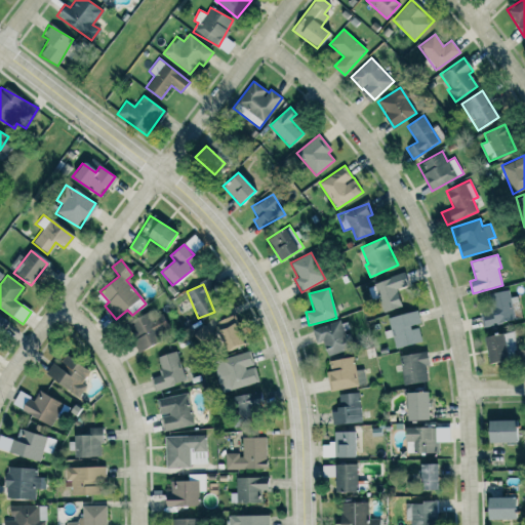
[(489,294),(492,310),(480,312),(483,327),(515,320),(514,313),(521,312),(517,296),(510,297),(509,290),(489,294)]
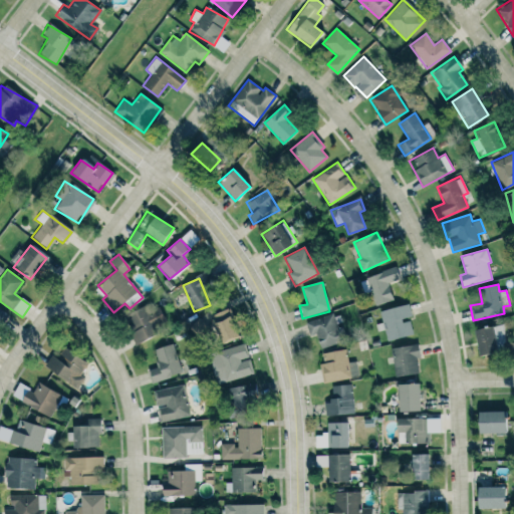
[(121,318),(136,343),(168,326),(155,301),(121,318)]
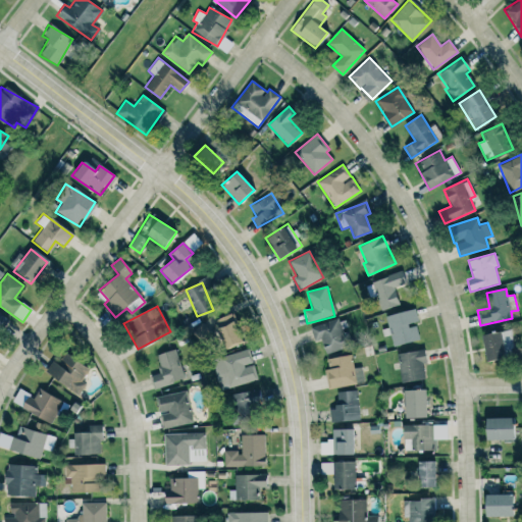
[(393,346),(419,340),(415,323),(418,323),(415,309),(385,316),(389,331),(393,346)]
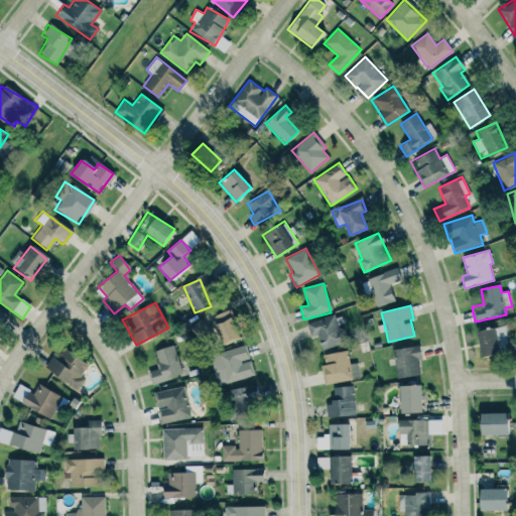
[(238,339),(227,308),(210,314),(220,345),(238,339)]
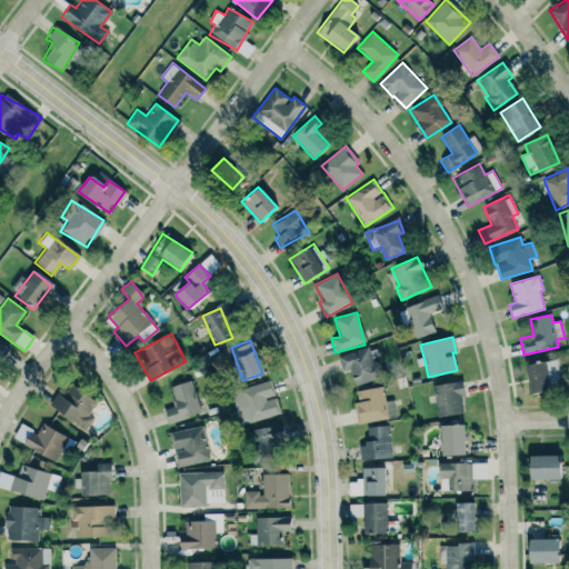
[(350,369),(353,386),(378,380),(370,348),(338,356),(341,371),(350,369)]
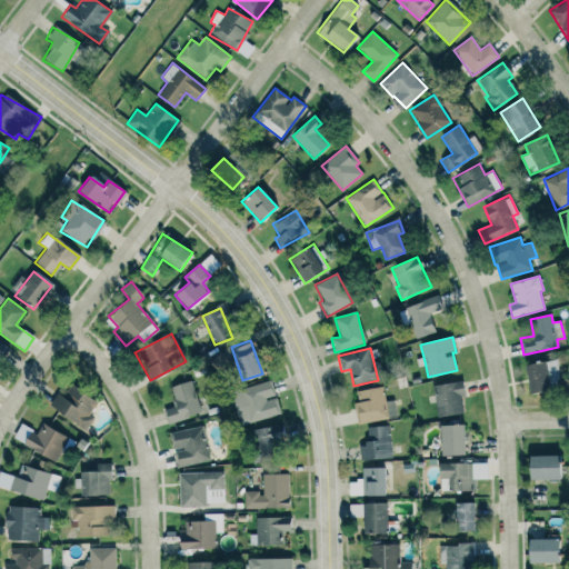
[(523,365),(529,396),(568,389),(568,378),(560,380),(557,360),(523,365)]
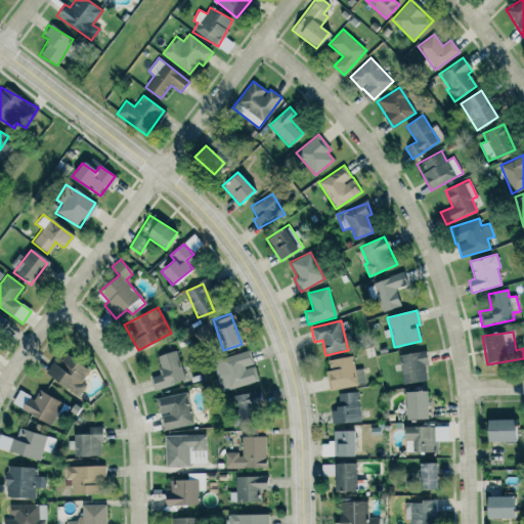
[(154,389),(184,382),(176,350),(157,355),(161,375),(150,377),(154,389)]
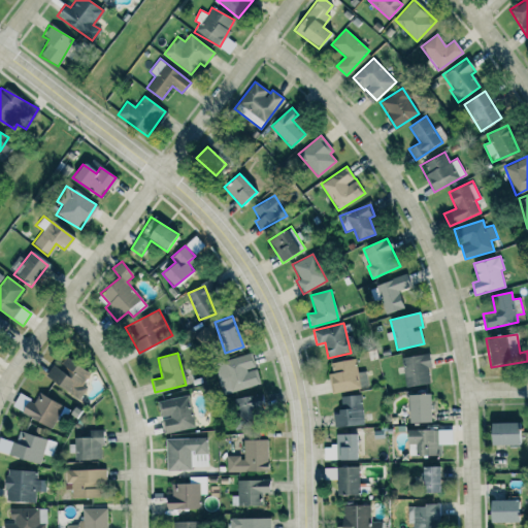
[(222,394),(259,386),(251,354),(215,362),(222,394)]
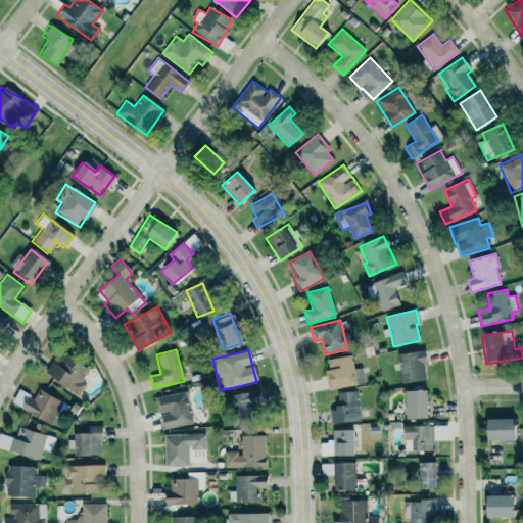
[(423,350),(397,353),(400,383),(426,380),(423,350)]
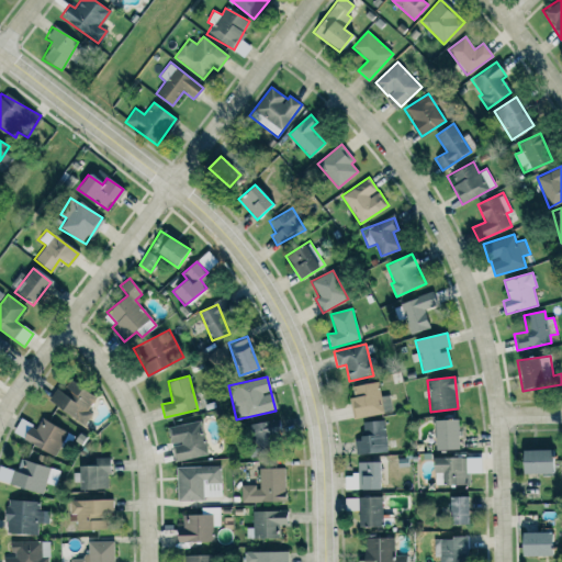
[(352,385),(353,396),(349,397),(352,418),(391,412),(389,395),(380,396),(379,382),(352,385)]
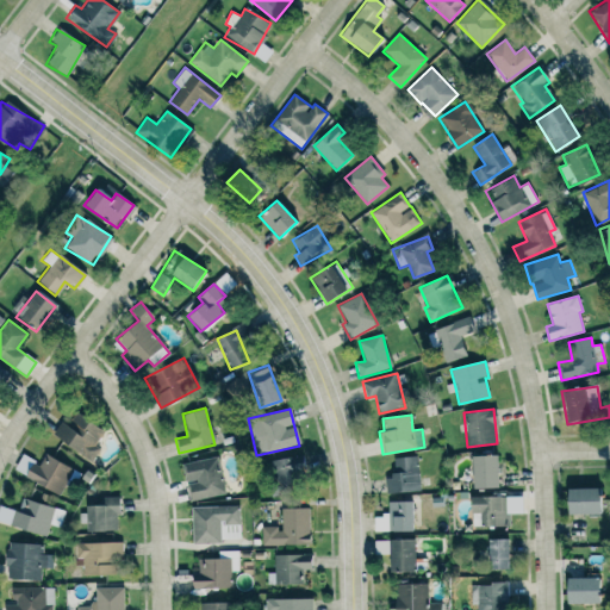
[(91,461),(99,447),(94,444),(103,431),(79,416),(72,428),(60,421),(50,436),(91,461)]
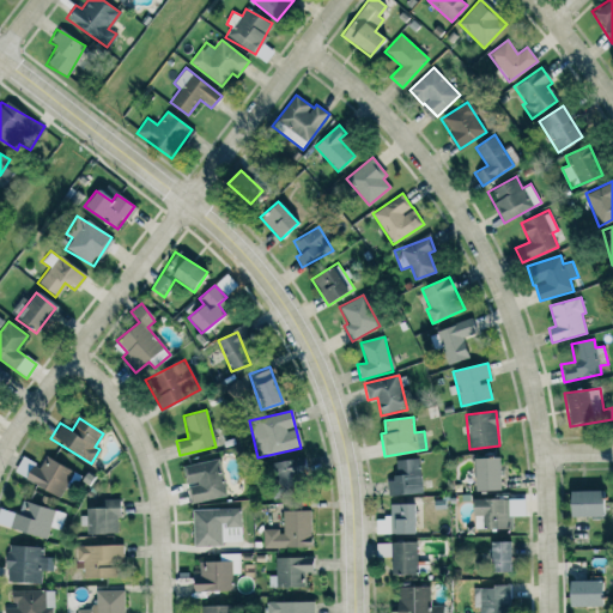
[(72,471),(43,457),(40,466),(22,456),(13,474),(60,496),(72,471)]
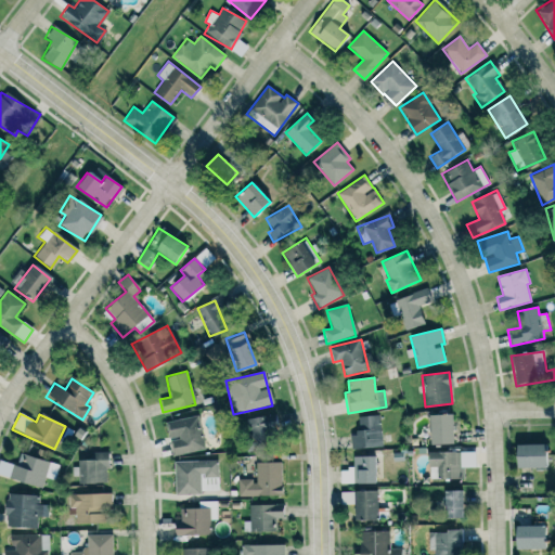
[(350,448),(381,447),(379,415),(358,416),(359,433),(350,433),(350,448)]
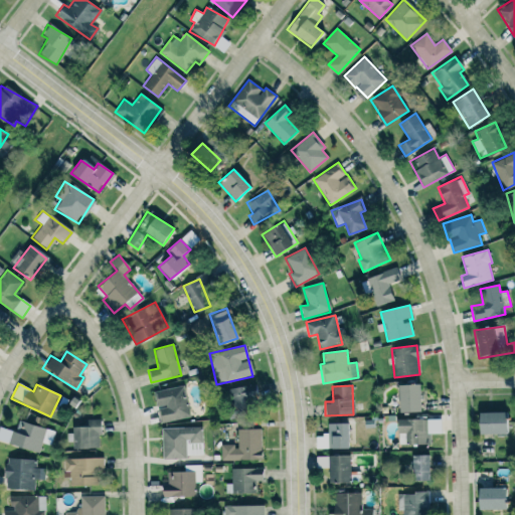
[(398,413),(419,412),(418,385),(397,385),(398,413)]
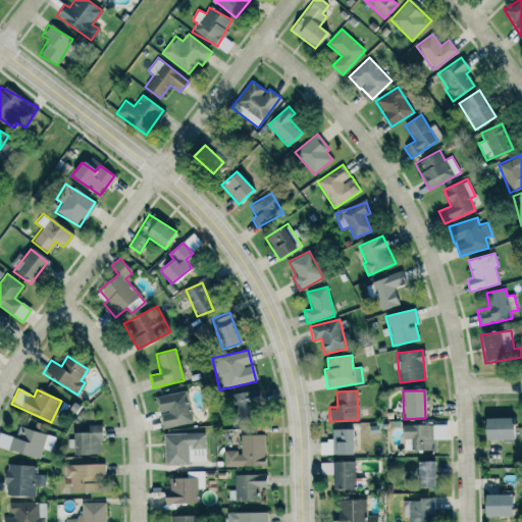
[(157,395),(160,427),(191,424),(188,392),(157,395)]
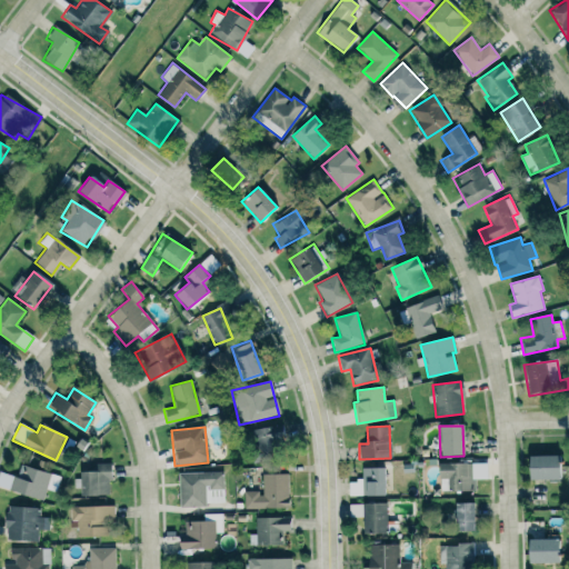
[(281,427),(252,429),(252,459),(270,459),(269,447),(281,447),(281,427)]
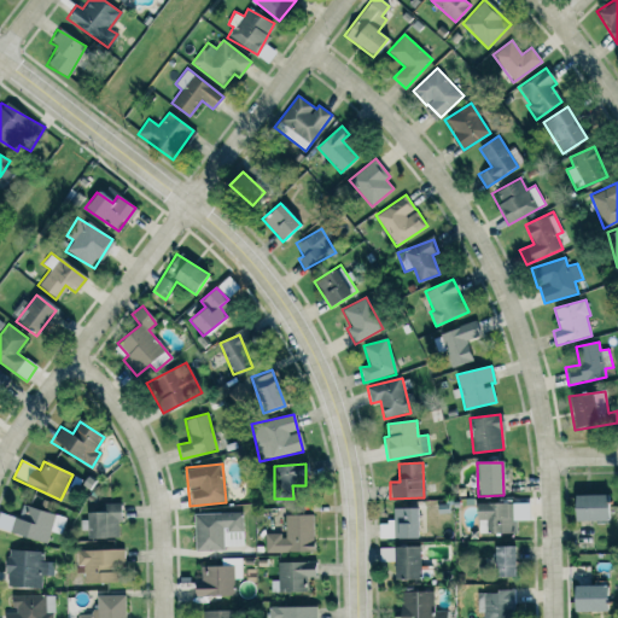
[(605,495),(572,496),(572,522),(605,522),(605,495)]
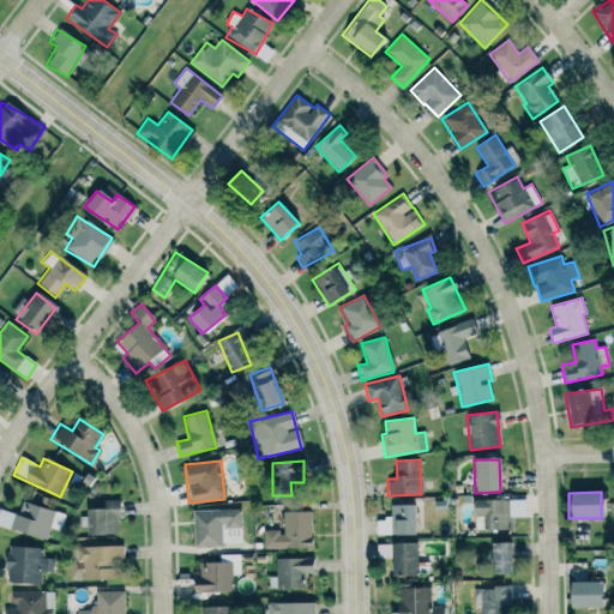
[(85,536),(119,535),(118,499),(101,500),(101,509),(85,510),(85,536)]
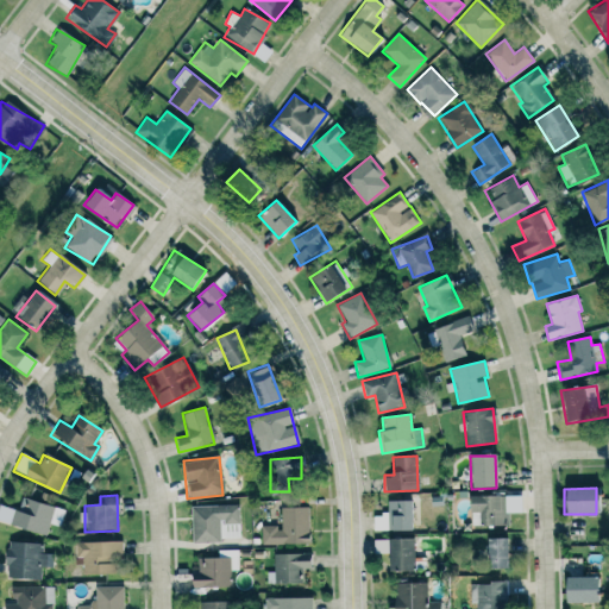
[(507,513),(521,513),(520,495),(466,497),(468,515),(477,514),(477,527),(507,526),(507,513)]
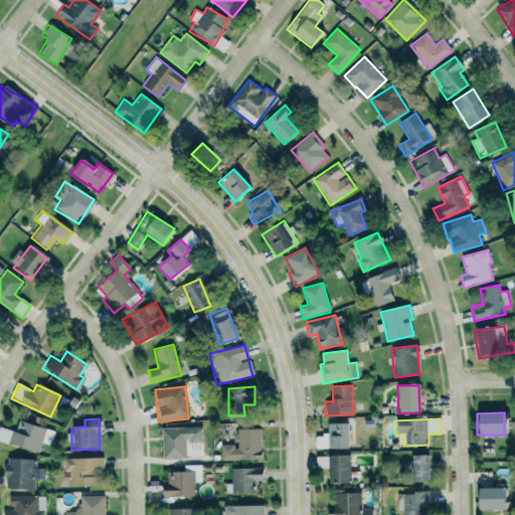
[(346,423),(327,423),(328,450),(347,449),(346,423)]
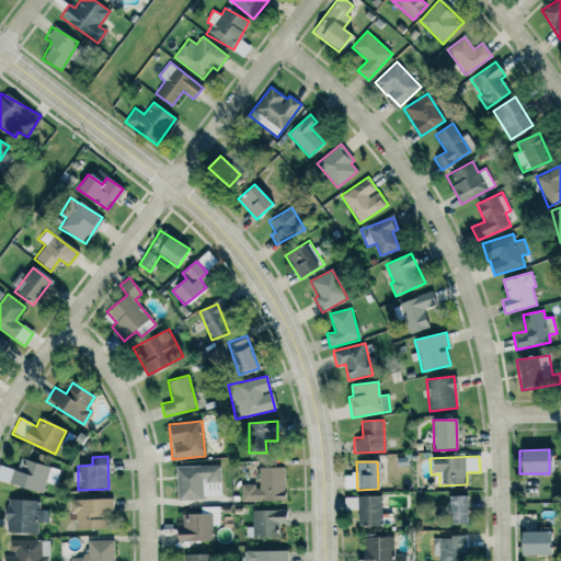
[(221,497),(220,465),(176,466),(176,499),(221,497)]
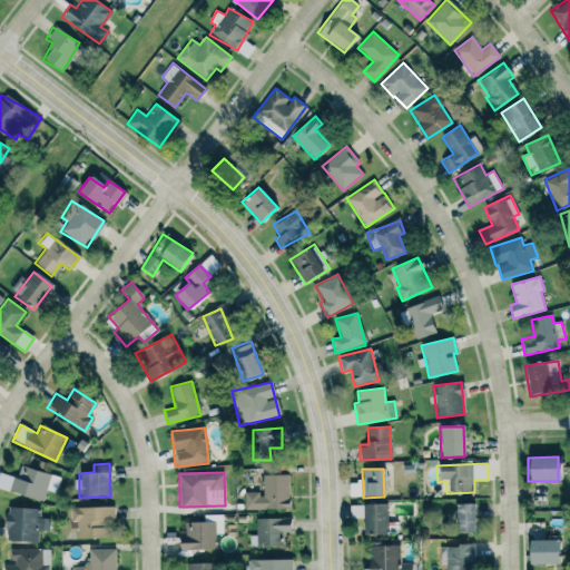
[(288,509),(288,475),(262,475),(263,492),(244,492),(245,510),(288,509)]
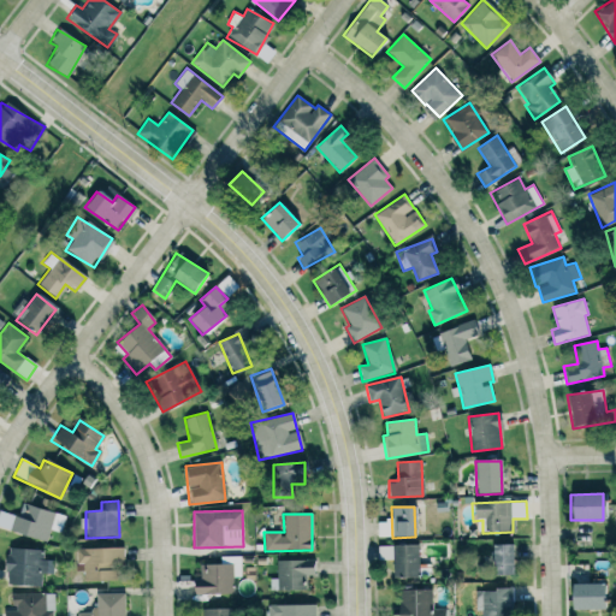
[(418,579),(416,545),(377,546),(377,561),(391,560),(391,579),(418,579)]
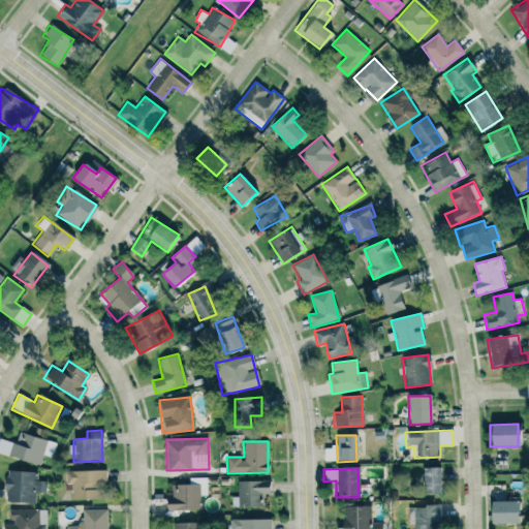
[(422,468),(422,495),(439,495),(439,468),(422,468)]
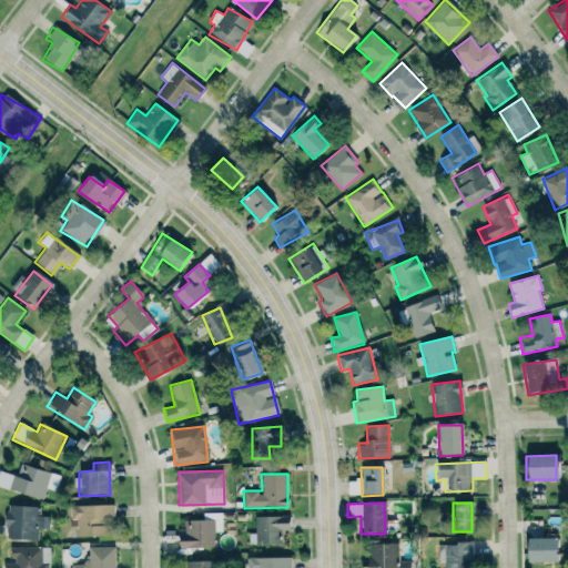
[(70,505),(70,520),(77,520),(77,535),(111,536),(112,506),(70,505)]
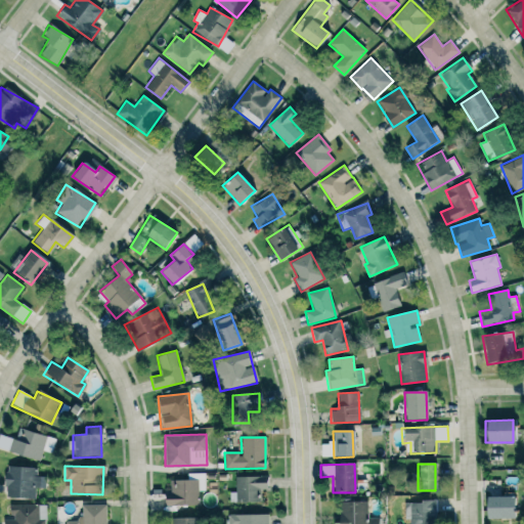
[(35,498),(36,467),(5,467),(5,497),(35,498)]
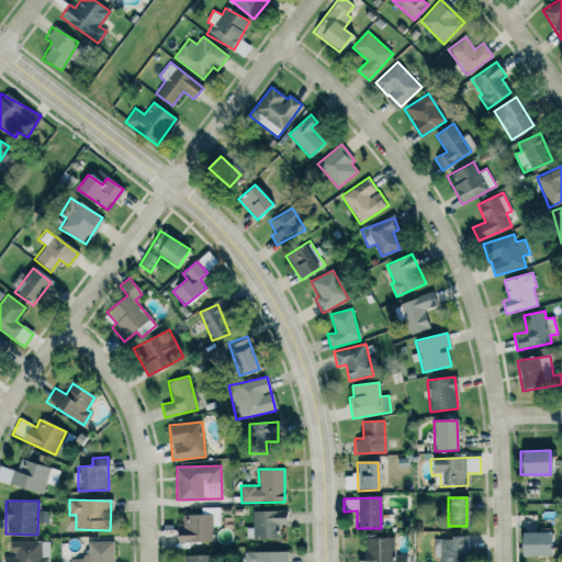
[(220,507),(201,507),(201,515),(183,515),(182,528),(176,528),(176,542),(213,542),(213,526),(220,527),(220,507)]
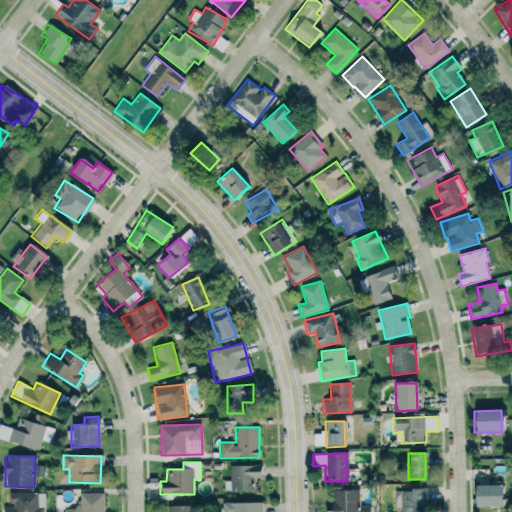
[(230,466),(231,491),(254,490),(254,478),(261,478),(261,465),(230,466)]
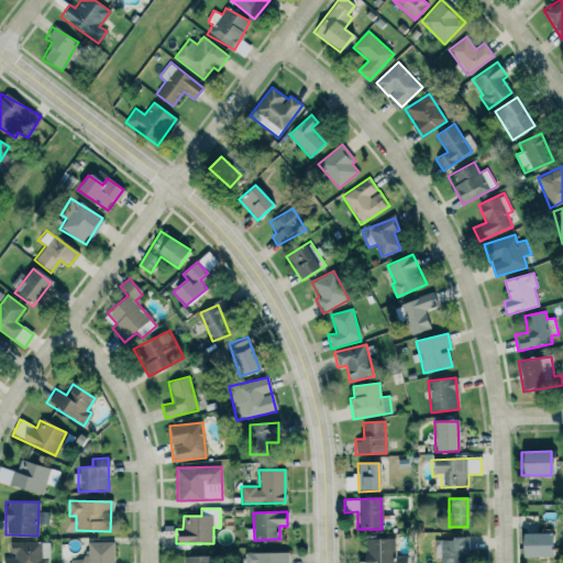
[(550,532),(521,532),(520,555),(550,556),(550,532)]
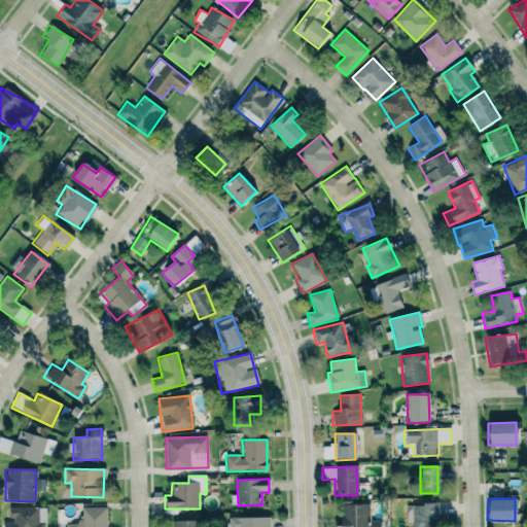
[(412,526),(429,526),(437,526),(436,503),(407,505),(407,523),(412,522),(412,526)]
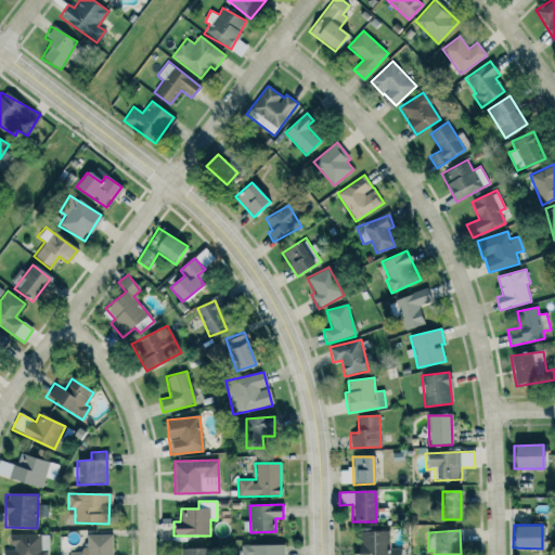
[(3,549),(3,554),(47,554),(47,550),(40,551),(40,533),(9,534),(9,549),(3,549)]
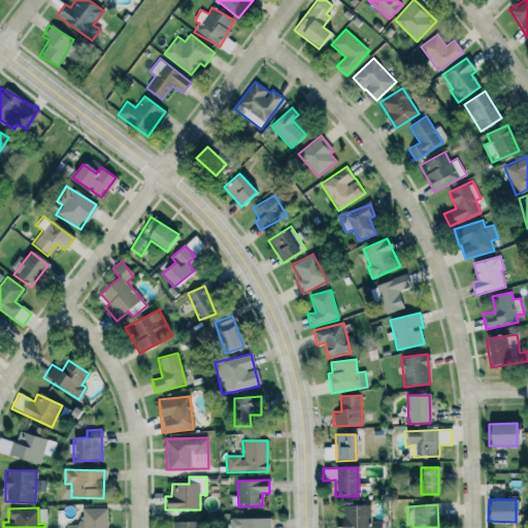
[(104,527),(104,508),(81,508),(83,523),(65,524),(65,527),(104,527)]
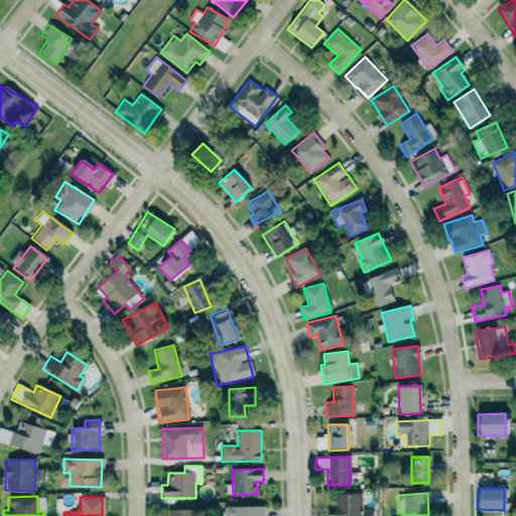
[(263,515),(264,506),(224,505),(224,515),(263,515)]
